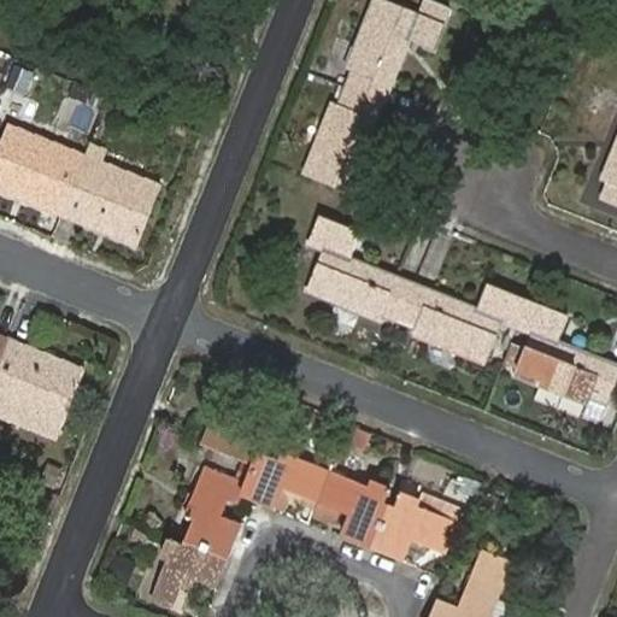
[(433,0),(423,0),(418,12),(387,0),(372,0),(345,69),(351,71),(345,88),(387,105),(412,40),(436,50),(453,9),(433,0)]
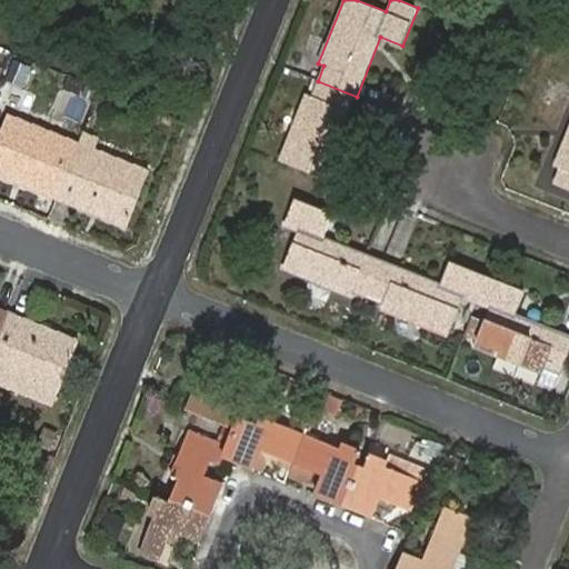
[(356,162),(333,155),(357,97),(318,81),(312,96),(306,93),(279,160),(347,186),(356,162)]
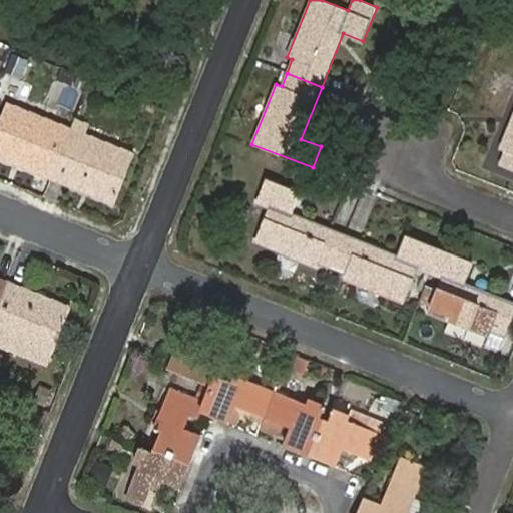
[(0,157),(52,178),(72,127),(8,102),(0,121),(0,157)]
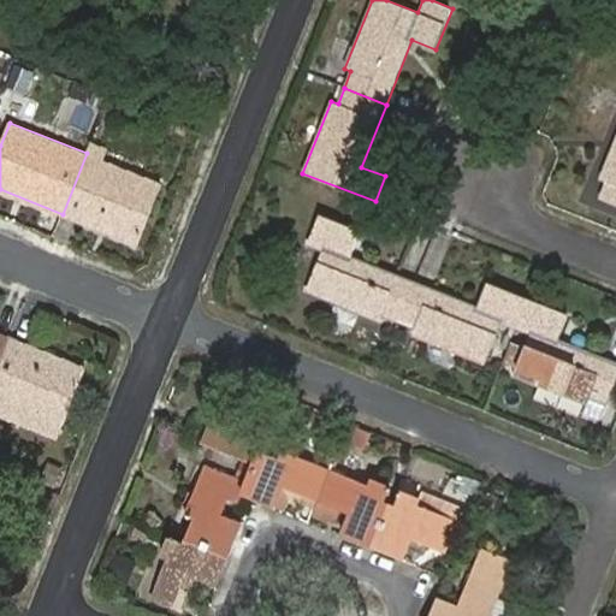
[(138,244),(163,184),(104,161),(108,148),(92,141),(87,153),(63,214),(138,244)]
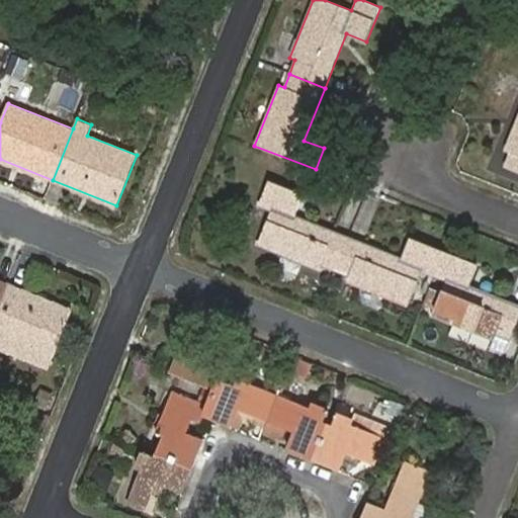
[(517,118),(505,151),(510,153),(505,166),(517,171),(517,118)]
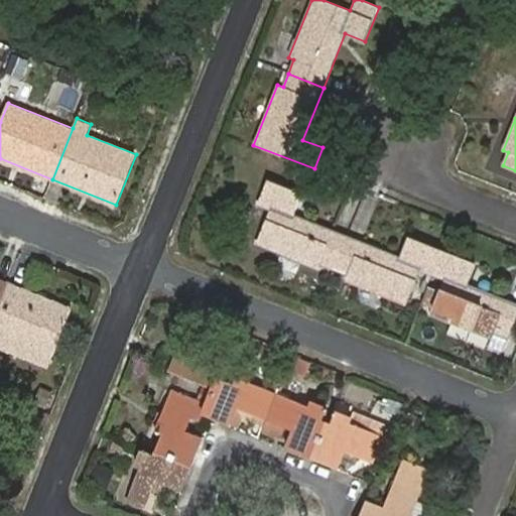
[(335,271),(348,236),(295,215),(303,195),(268,180),(258,204),(271,210),(256,245),(317,269),(318,265),(335,271)]
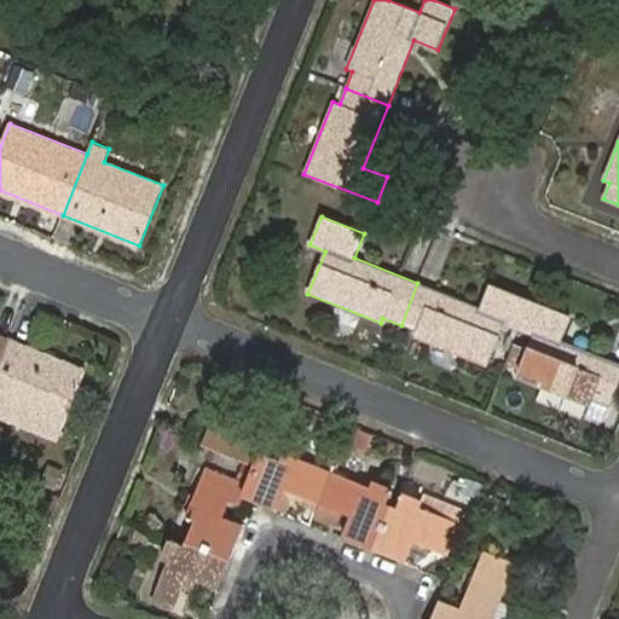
[(491,284),(481,307),(417,283),(401,325),(416,330),(414,337),(487,366),(504,327),(519,331),(531,300),(491,284)]
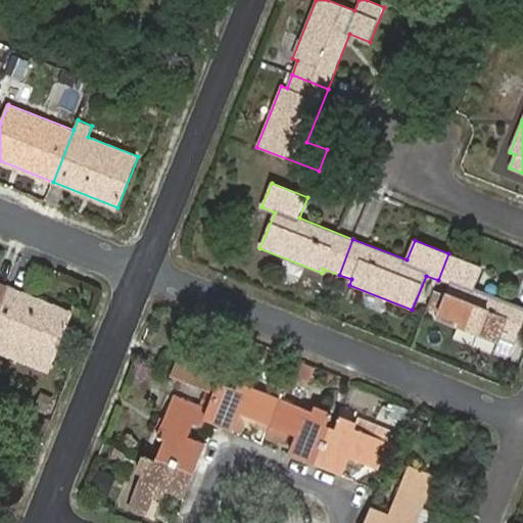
[(511,357),(522,324),(522,306),(474,287),(482,267),(448,253),(438,280),(450,284),(446,294),(442,304),(438,313),(436,320),(498,344),(496,351),(511,357)]
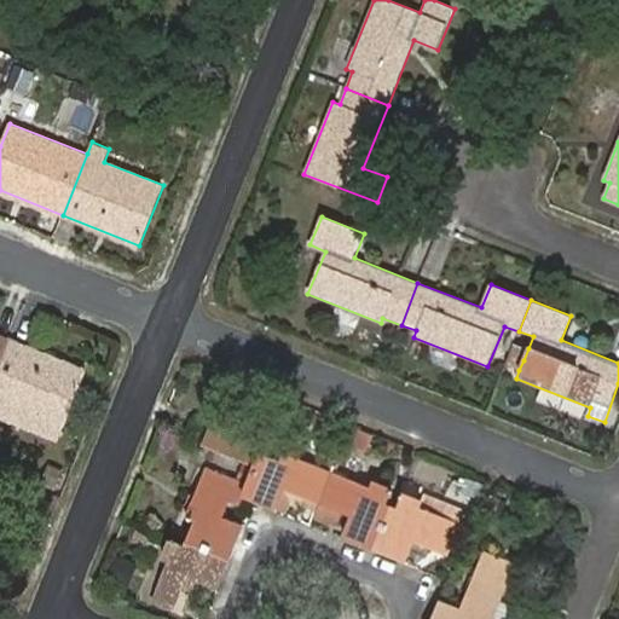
[(0,364),(10,340),(0,335),(0,364)]
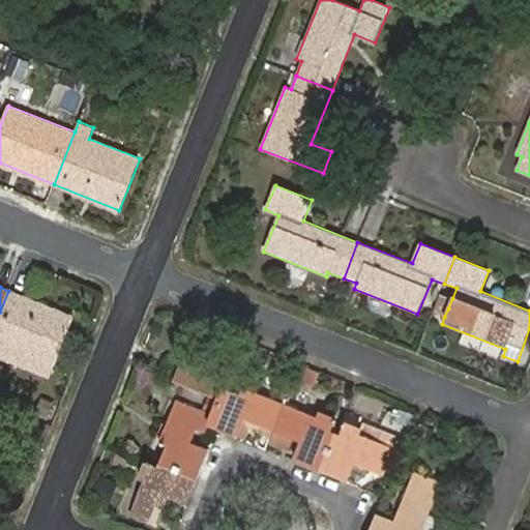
[(72,317),(8,291),(0,312),(0,342),(4,344),(2,348),(54,367),(72,317)]
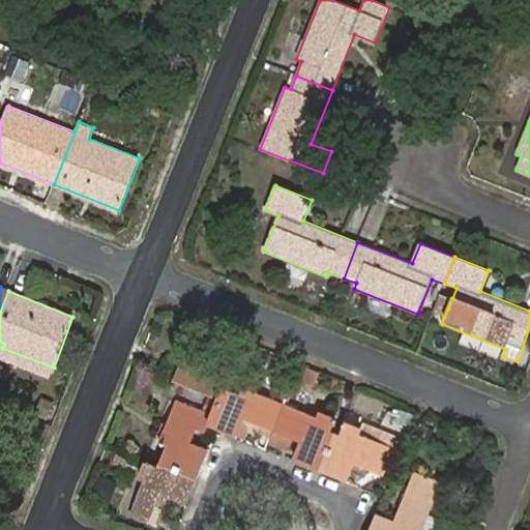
[(448,308),(452,298),(440,294),(433,313),(444,317),(448,308)]
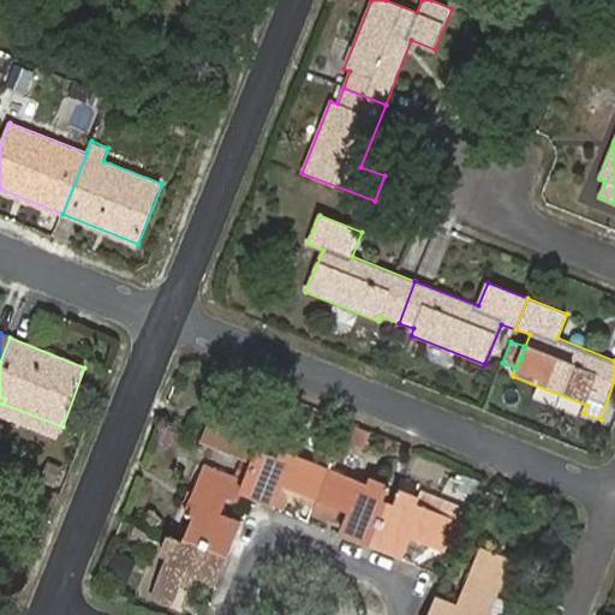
[(312,497),(317,500),(329,469),(284,451),(286,446),(264,436),(262,443),(212,422),(203,442),(252,464),(246,482),(242,494),(284,511),(288,497),(310,505),(312,497)]
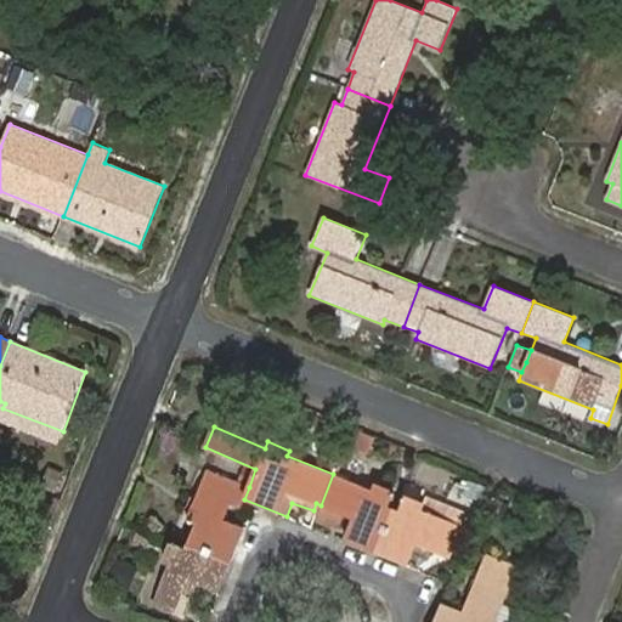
[(224,520),(231,502),(242,507),(244,499),(249,487),(208,471),(188,519),(197,522),(188,543),(232,560),(244,529),(224,520)]
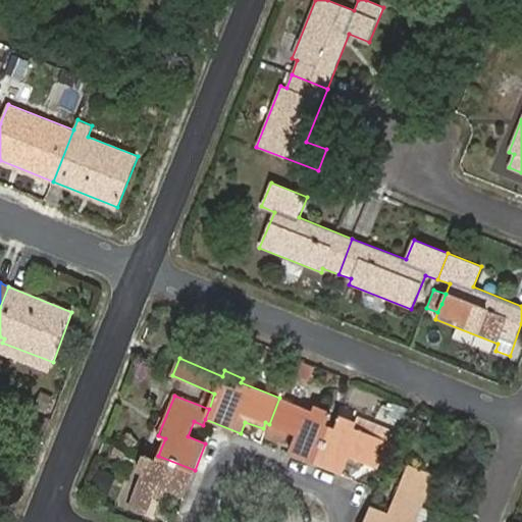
[(290,453),(316,464),(330,427),(326,425),(331,413),(314,406),(312,412),(279,398),(269,424),(297,436),(290,453)]
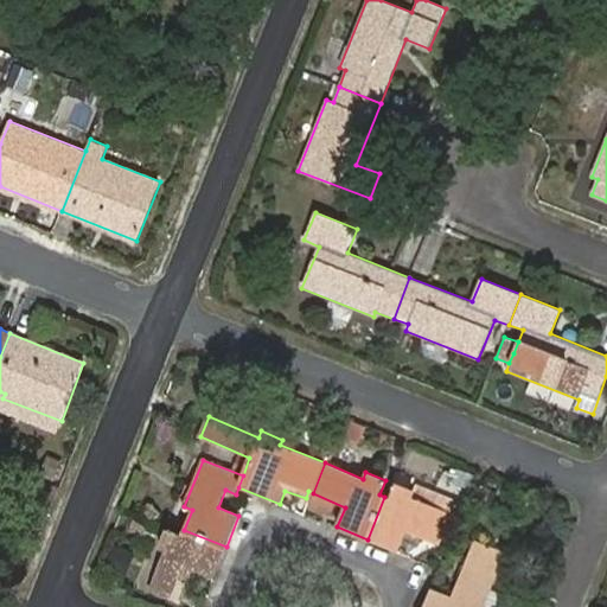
[(384,497),(368,540),(398,551),(407,531),(439,544),(451,515),(411,499),(415,492),(396,485),(390,499),(384,497)]
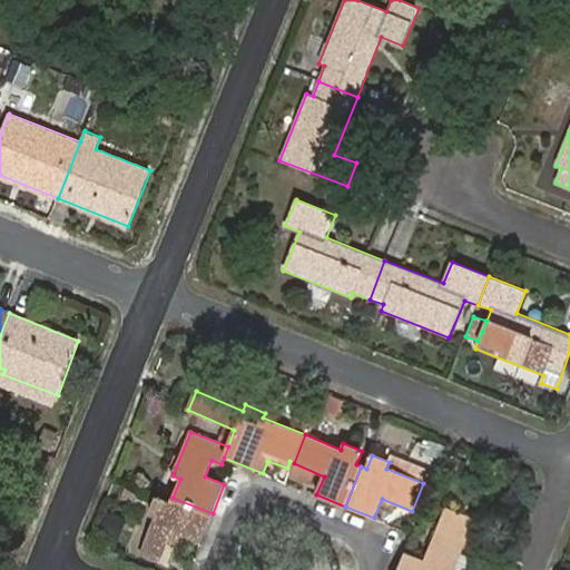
[(213,513),(173,498),(170,503),(157,498),(150,514),(156,517),(141,553),(168,564),(182,534),(200,542),(213,513)]
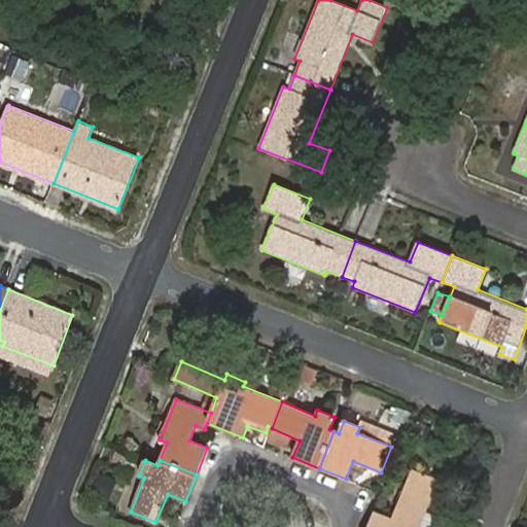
[(419,526),(438,482),(412,471),(393,519),(376,512),(369,526),(419,526)]
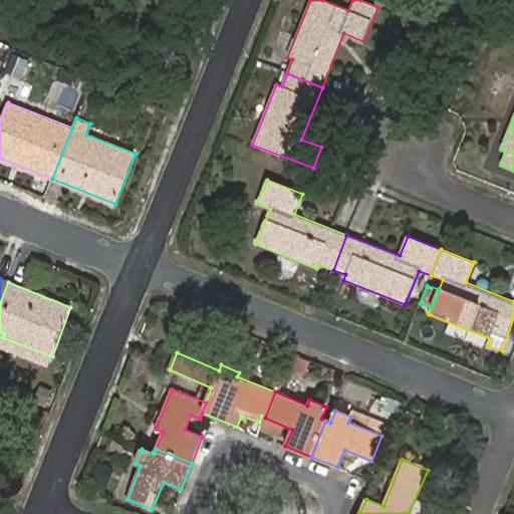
[(93,462),(87,479),(104,486),(110,468),(93,462)]
